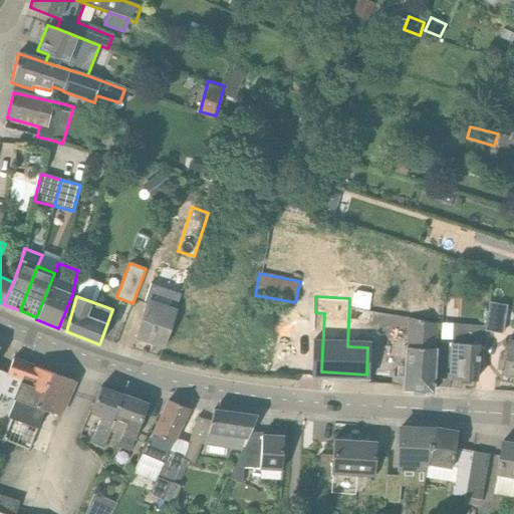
[(177,310),(149,301),(137,338),(165,347),(177,310)]
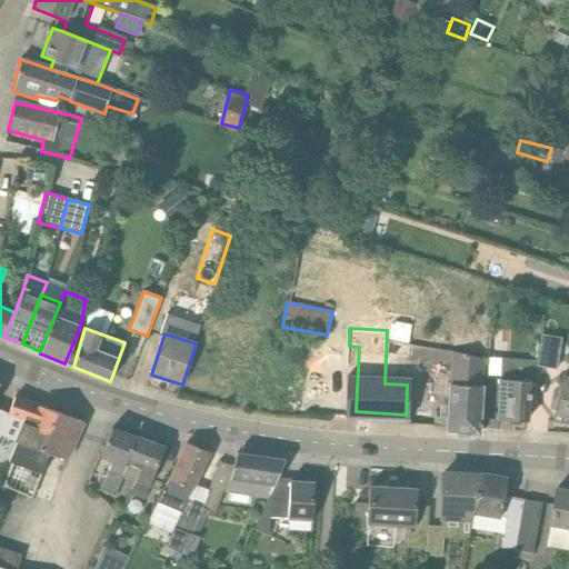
[(536,367),(557,370),(561,338),(541,335),(536,367)]
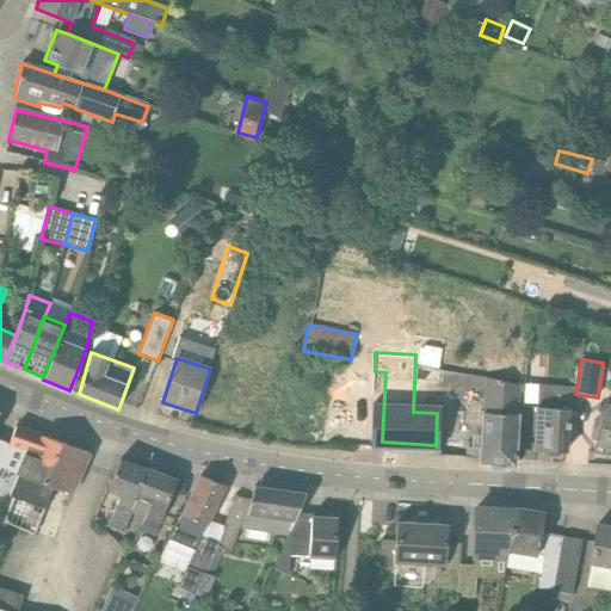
[(452,372),(439,370),(438,386),(451,387),(483,390),(482,412),(480,464),(514,466),(514,462),(518,384),(452,372)]
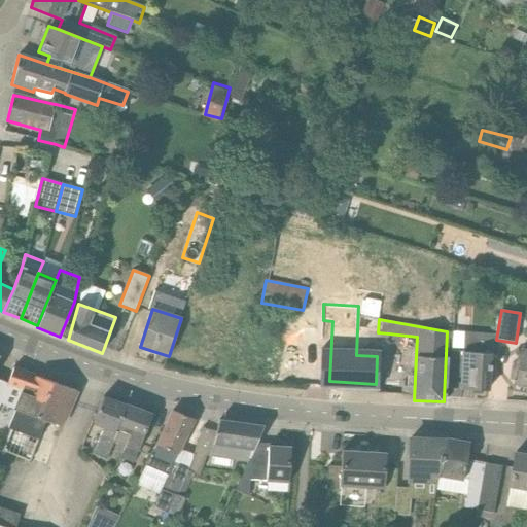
[(463,332),(463,351),(460,388),(488,390),(491,335),(463,332)]
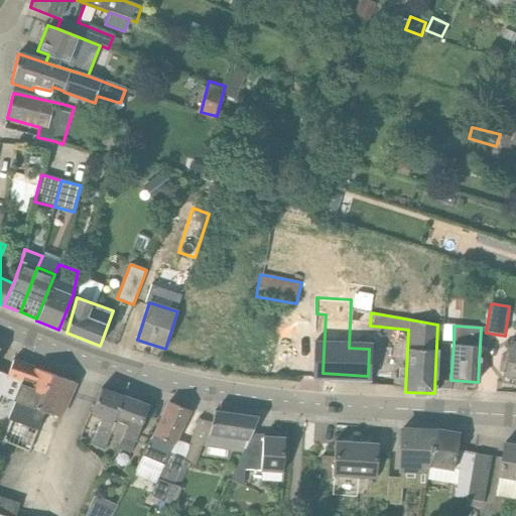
[(515,342),(511,342),(506,373),(504,373),(502,384),(515,386),(515,342)]
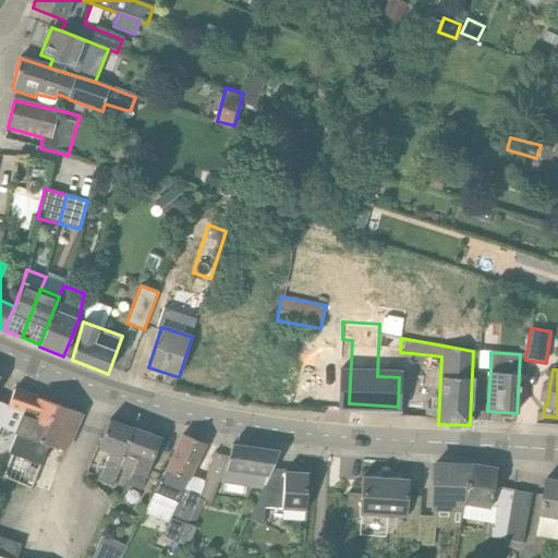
[(14,433),(16,435),(41,443),(56,404),(14,389),(10,402),(0,398),(0,429),(2,425),(15,431),(14,433)]
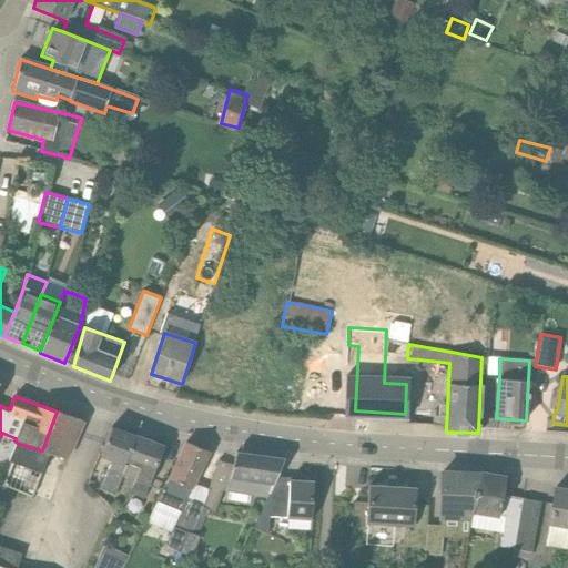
[(42,450),(17,443),(9,462),(12,463),(3,486),(33,498),(49,454),(66,459),(82,422),(57,412),(42,450)]
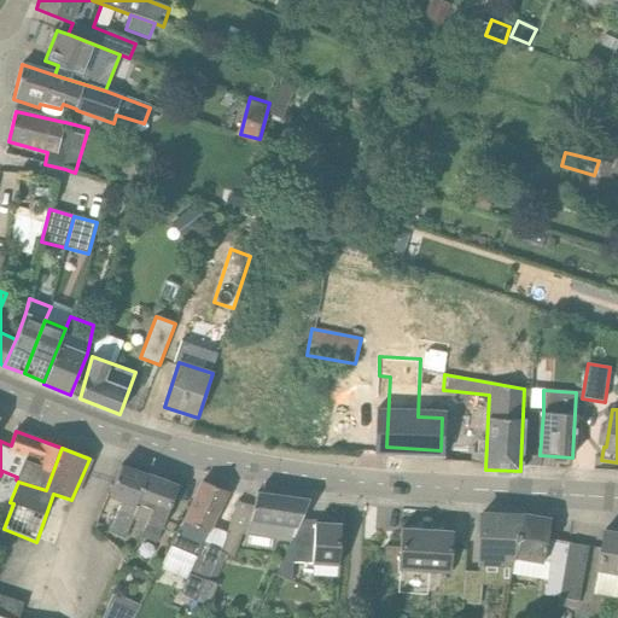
[(133,519),(146,525),(152,511),(136,505),(147,476),(121,466),(109,497),(121,502),(110,532),(126,538),(133,519)]
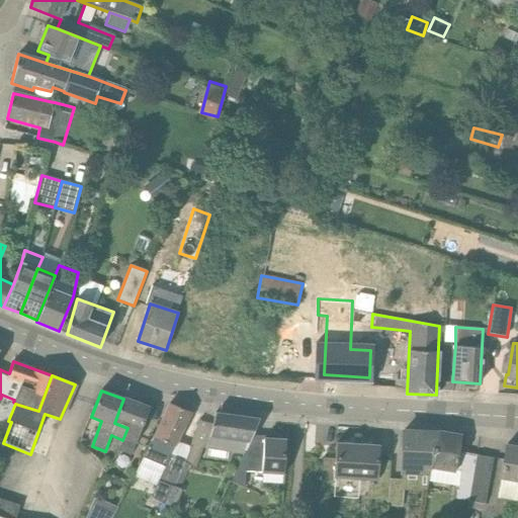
[(120,447),(131,451),(133,452),(144,422),(143,422),(148,408),(123,399),(114,423),(127,428),(122,440),(120,447)]
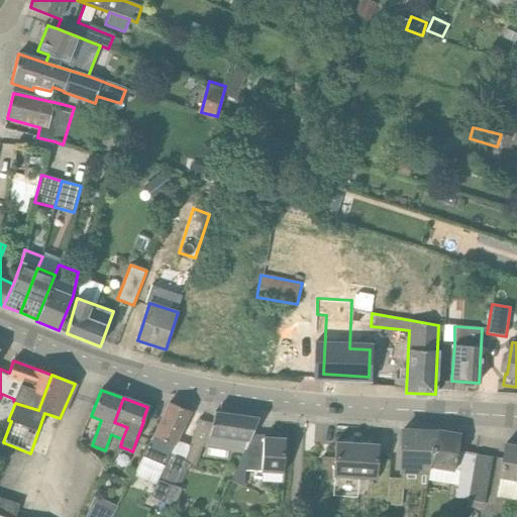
[(150,497),(167,505),(189,448),(175,444),(191,411),(170,403),(144,457),(158,463),(160,458),(166,461),(150,497)]
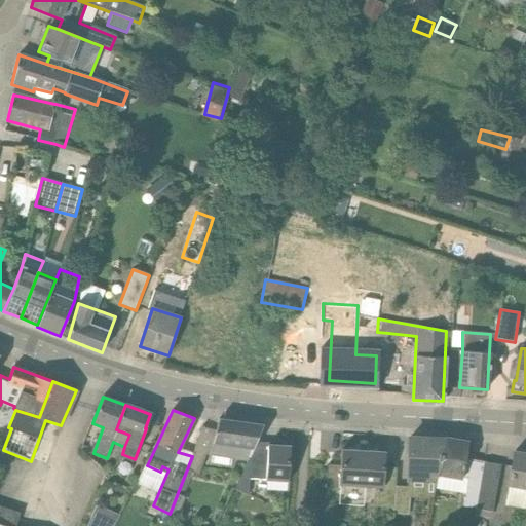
[(192,456),(170,514),(178,517),(186,498),(184,496),(194,473),(198,475),(207,454),(246,461),(257,443),(263,428),(263,425),(219,419),(216,430),(202,428),(192,456)]
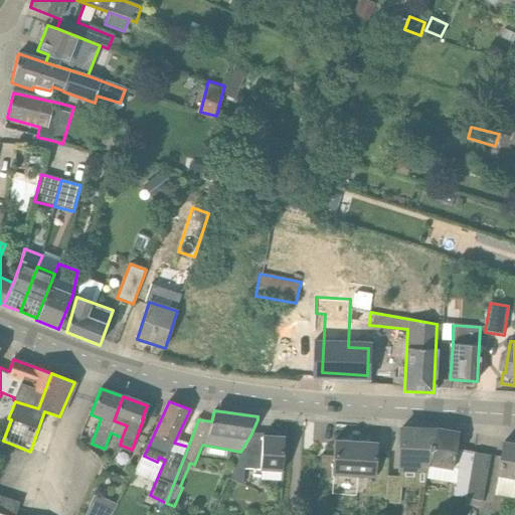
[(430,467),(434,431),(400,430),(399,472),(422,473),(422,467),(430,467)]
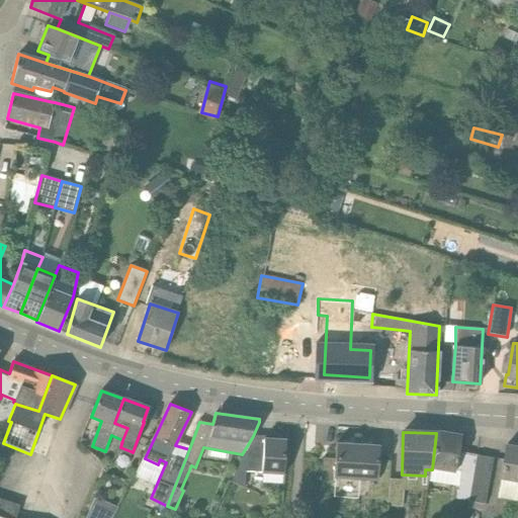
[(457,499),(469,501),(477,455),(458,452),(461,436),(436,432),(436,433),(432,469),(455,472),(455,471),(460,472),(457,499)]
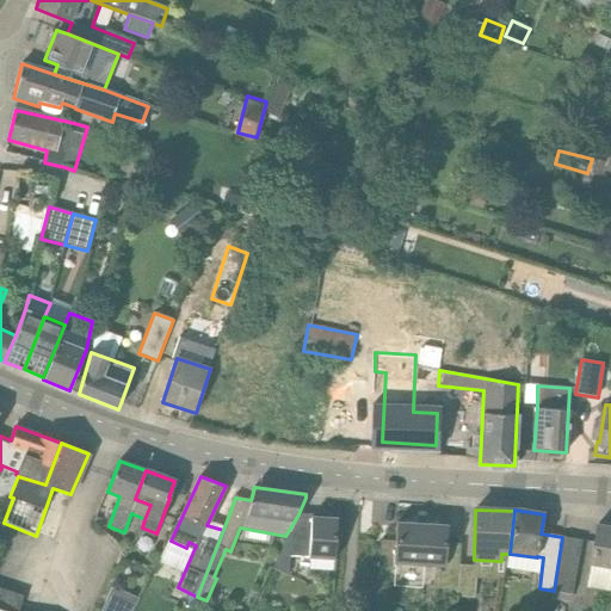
[(290,556),(335,560),(338,519),(313,518),(313,516),(298,514),(285,536),(270,572),(290,573),(290,556)]
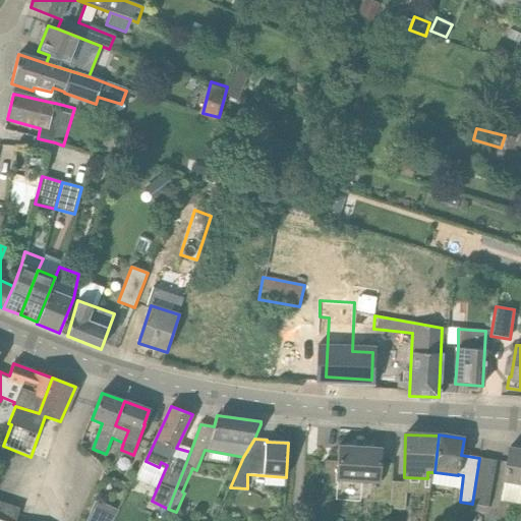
[(392,488),(392,481),(394,464),(382,464),(382,449),(360,448),(338,446),(337,462),(325,461),(324,485),(337,486),(337,480),(358,481),(380,483),(379,488),(392,488)]
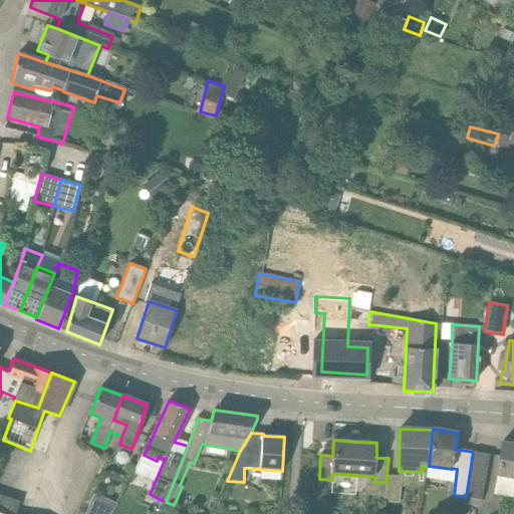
[(497,476),(513,478),(513,443),(503,442),(497,476)]
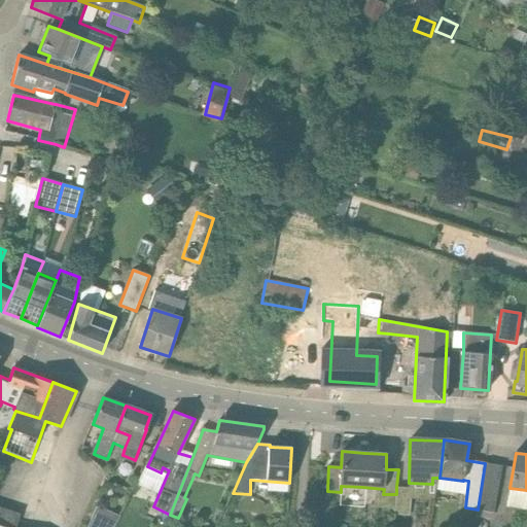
[(485,463),(478,510),(493,513),(502,466),(485,463)]
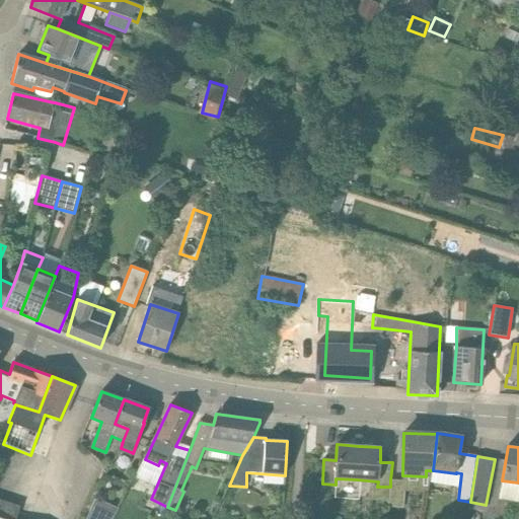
[(405,482),(390,479),(390,487),(388,508),(403,509),(405,482)]
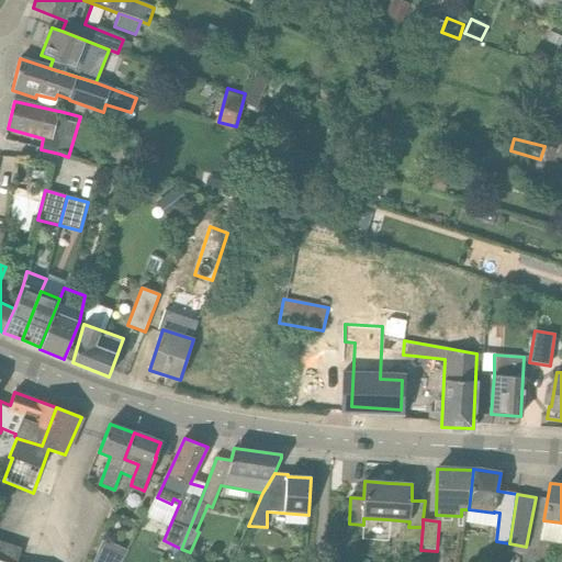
[(92,561),(122,561),(128,551),(103,539),(92,561)]
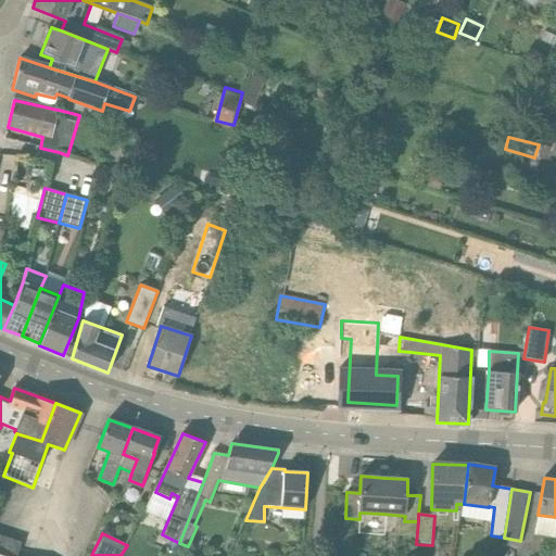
[(0,555),(16,555),(22,542),(0,534),(0,555)]
